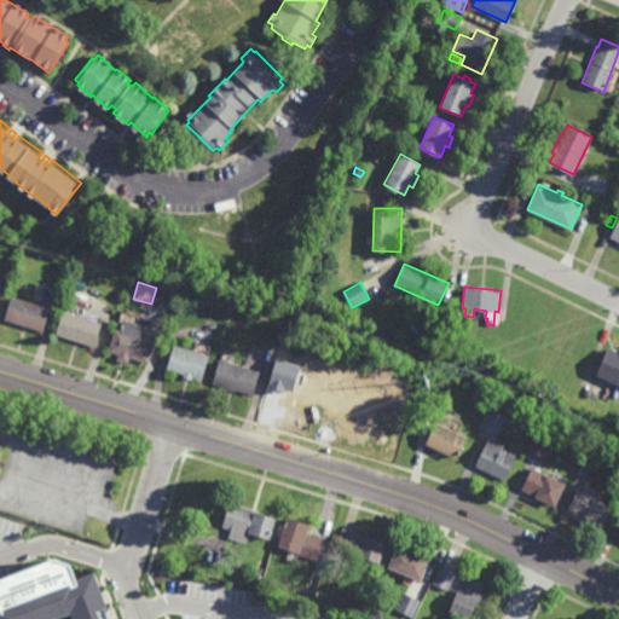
[(44,330),(5,319),(12,295),(51,306),(44,330)]
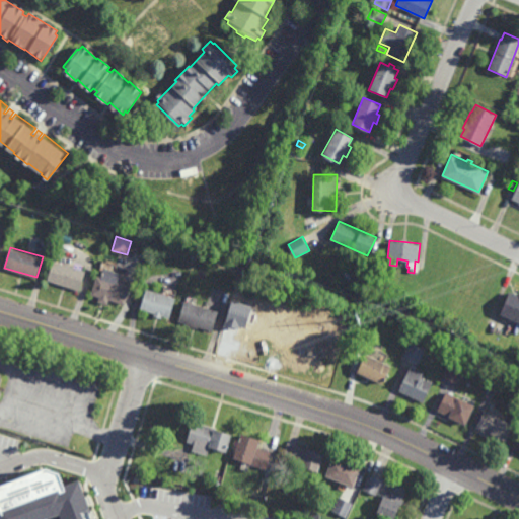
[(80,289),(48,280),(54,260),(86,270),(80,289)]
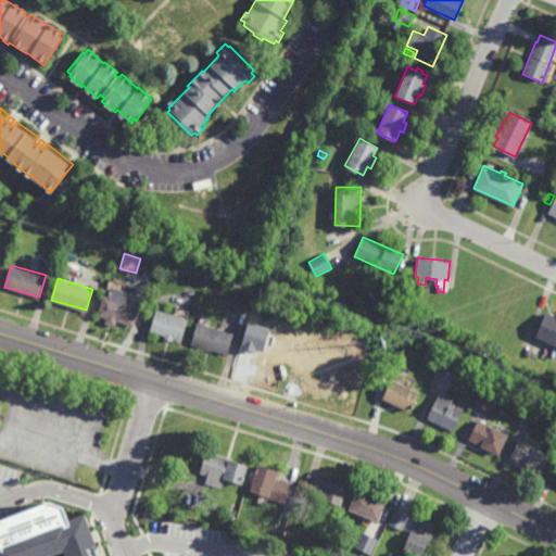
[(126,300),(141,305),(135,326),(118,320),(116,326),(105,323),(106,318),(98,315),(104,294),(110,295),(113,285),(129,290),(126,300)]
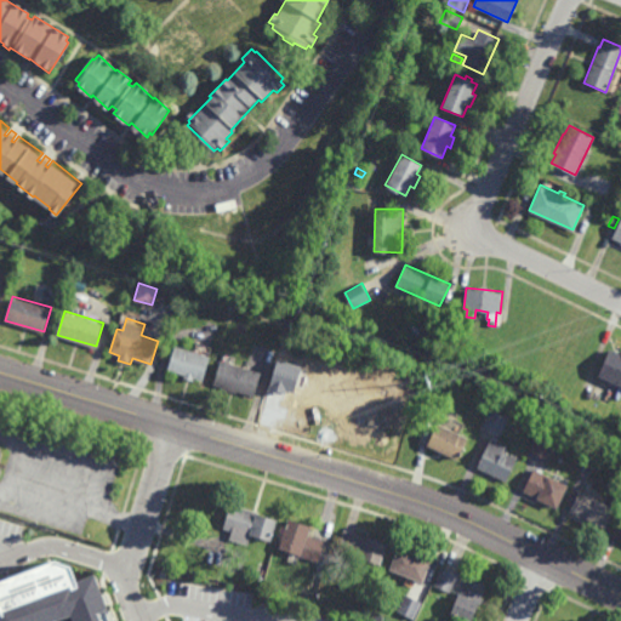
[(203,380),(195,377),(194,381),(184,377),(186,375),(169,369),(176,345),(211,355),(203,380)]
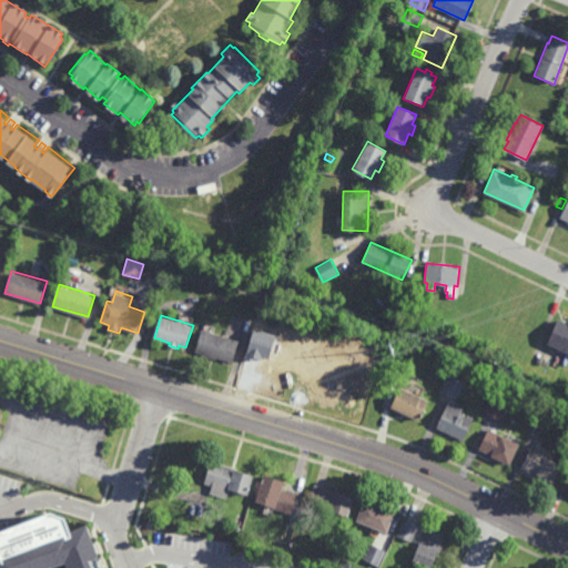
[(567,322),(567,320),(567,352),(548,344),(559,318),(567,322)]
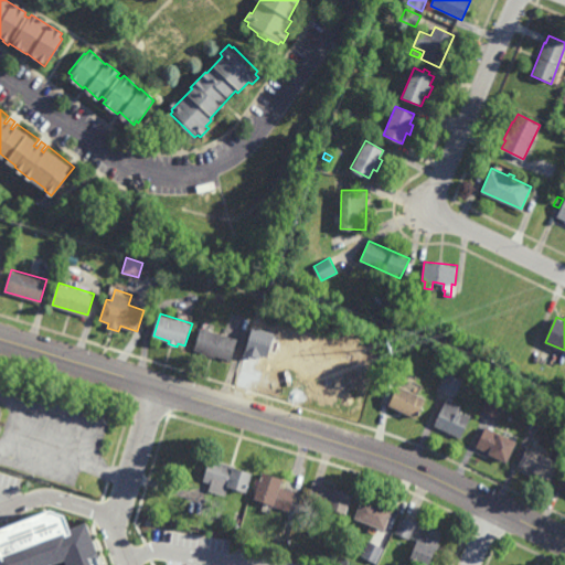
[(233,360),(216,355),(216,358),(201,353),(202,350),(196,349),(202,327),(240,338),(233,360)]
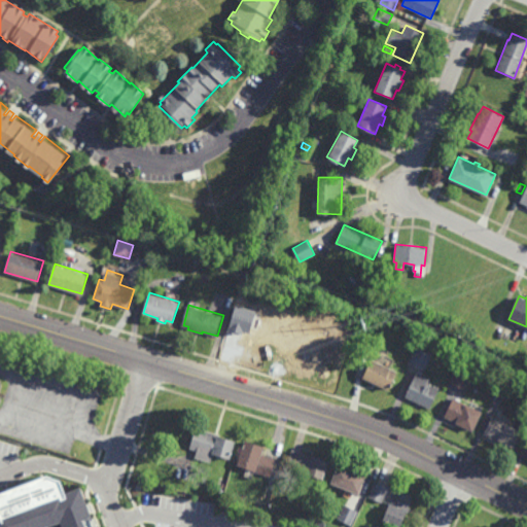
[(386,326),(379,323),(381,318),(388,321),(386,326)]
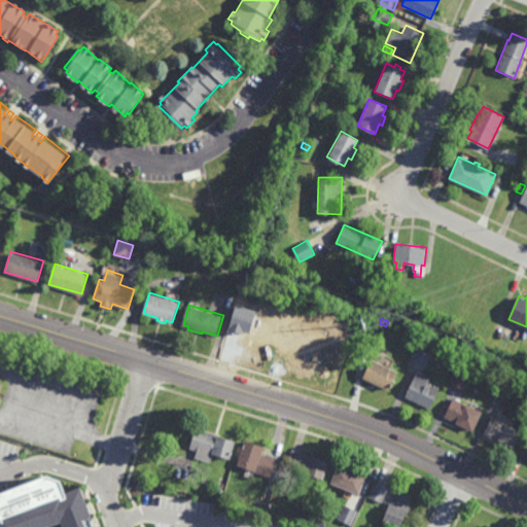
[(422,373),(407,365),(416,347),(431,354),(422,373)]
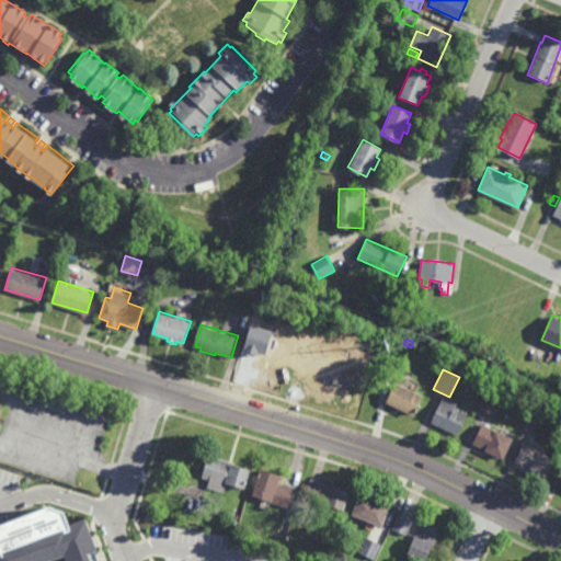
[(413,414),(385,402),(395,381),(422,395),(413,414)]
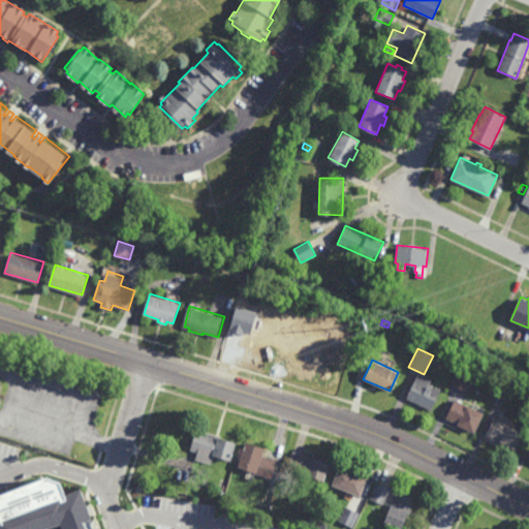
[(431,409),(406,398),(418,372),(432,378),(429,384),(440,390),(431,409)]
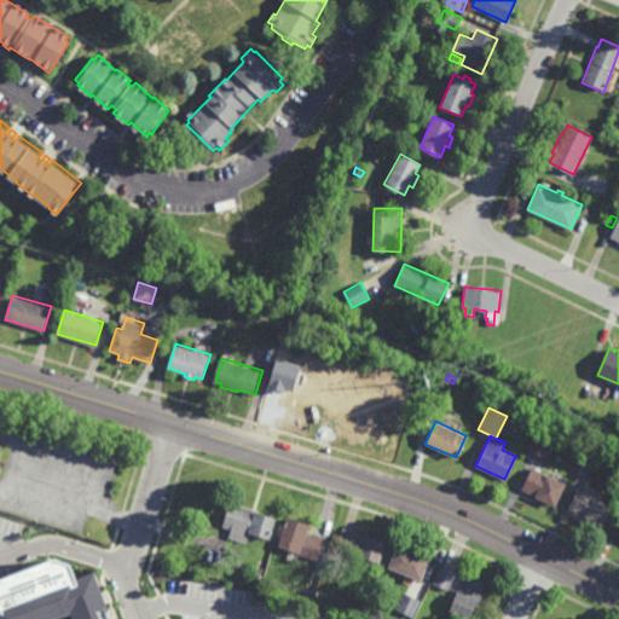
[(555,507),(536,498),(536,497),(521,490),(531,468),(566,482),(555,507)]
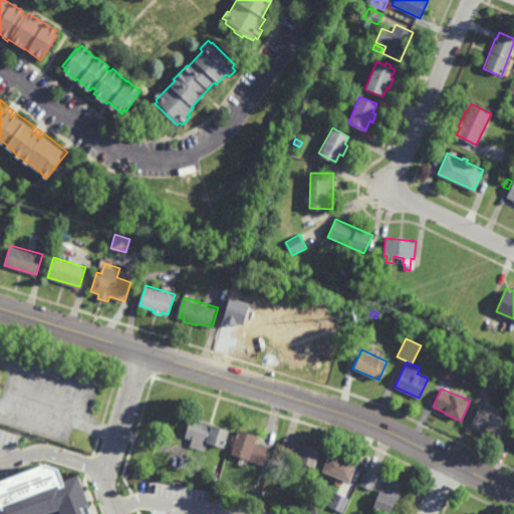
[(493,415),(493,414),(508,421),(501,437),(486,430),(485,431),(471,425),(479,408),(493,415)]
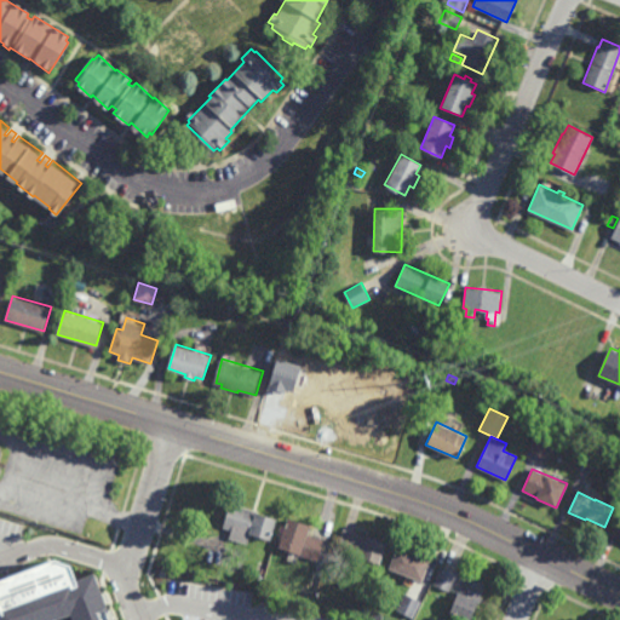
[(240,507),(241,505),(257,511),(257,512),(276,520),(268,540),(250,533),(247,541),(230,535),(233,530),(224,527),(233,505),(240,507)]
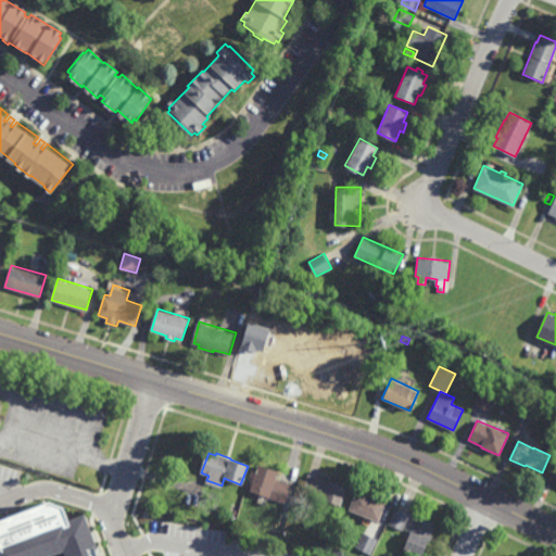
[(285,502),(249,491),(257,464),(277,470),(275,479),(290,484),(285,502)]
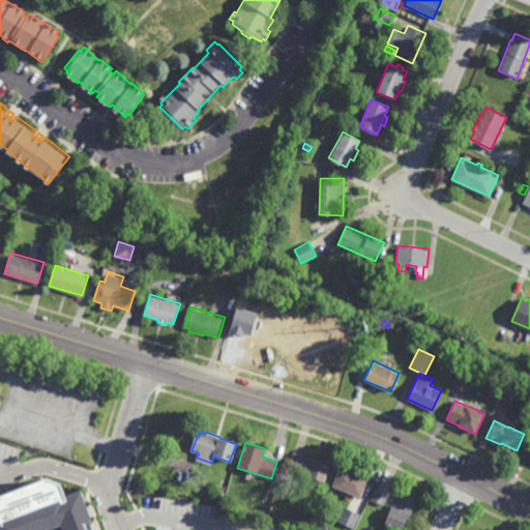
[(324,481),(307,476),(307,477),(287,471),(293,451),(330,463),(324,481)]
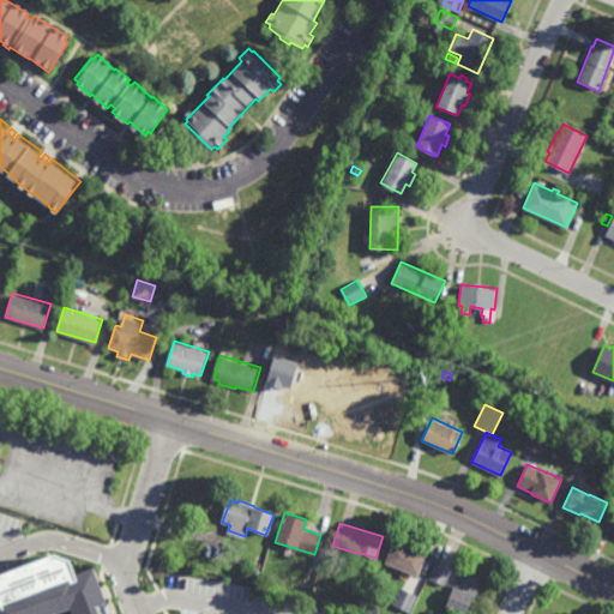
[(417,576),(384,563),(393,540),(426,553),(417,576)]
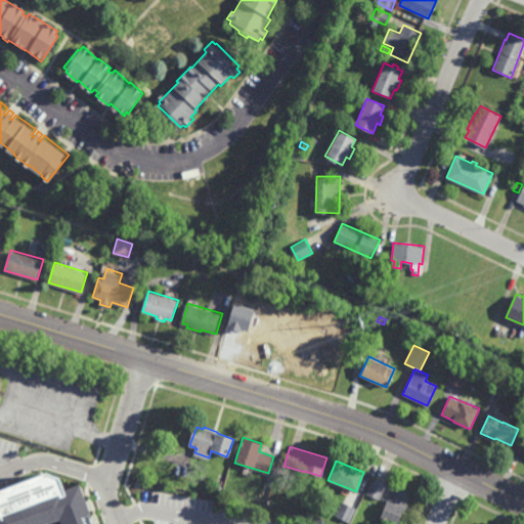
[(222,486),(215,483),(218,473),(226,476),(222,486)]
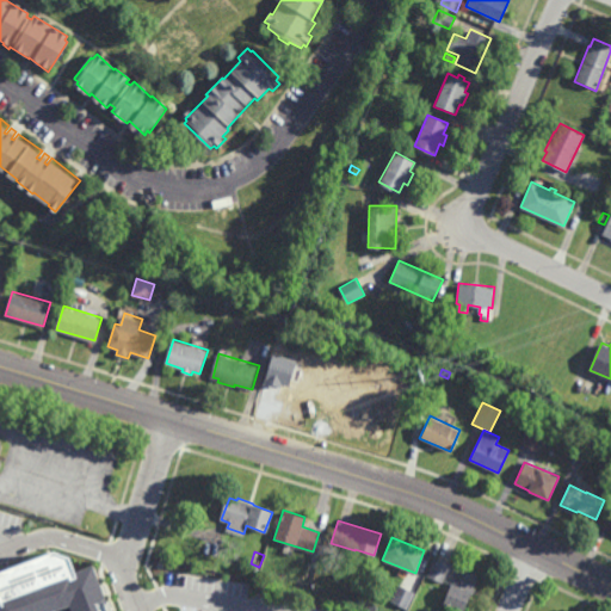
[(109,610),(92,565),(75,571),(69,556),(57,553),(0,575),(0,610),(109,610)]
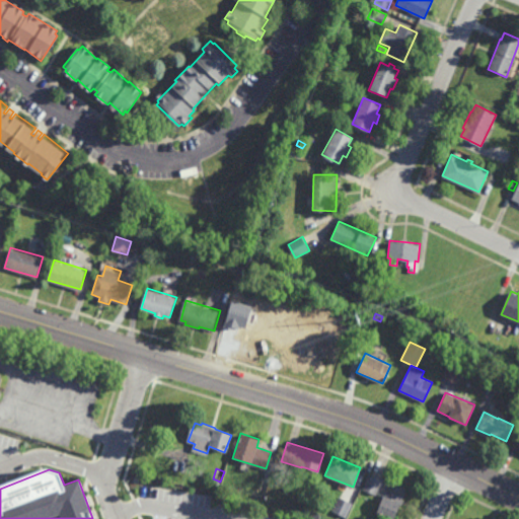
[(376,494),(363,489),(368,473),(382,479),(376,494)]
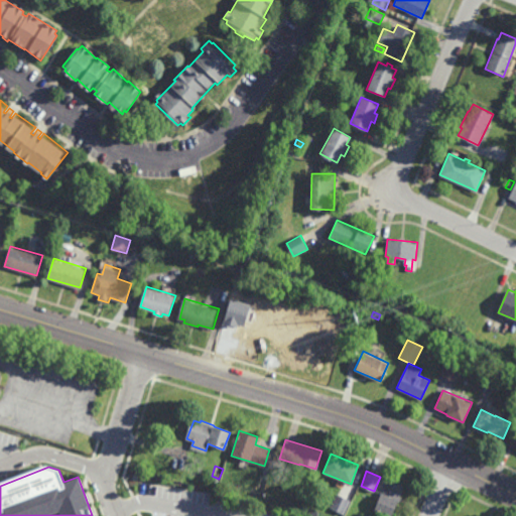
[(399,501),(397,501),(391,515),(388,515),(374,510),(381,494),(380,494),(384,484),(383,484),(385,478),(403,486),(399,496),(401,497),(399,501)]
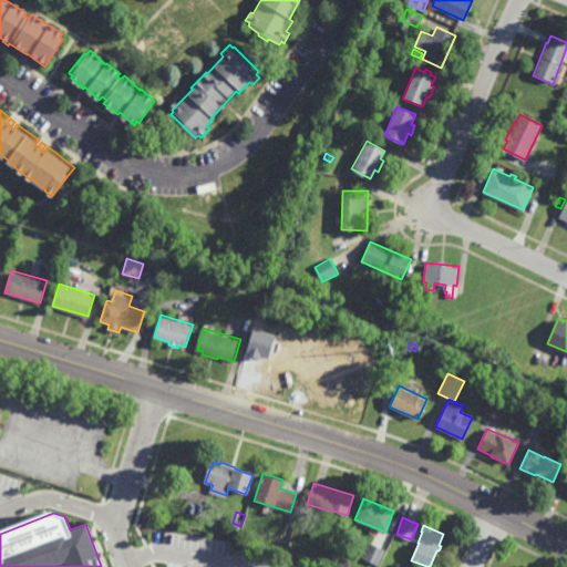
[(332,549),(326,547),(329,538),(336,540),(332,549)]
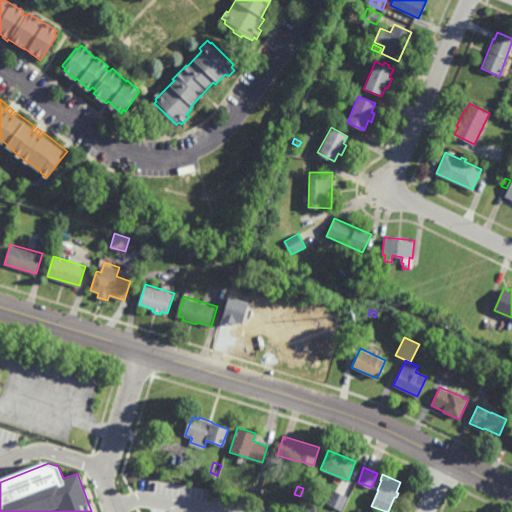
[(341,510),(327,504),(334,489),(348,495),(341,510)]
